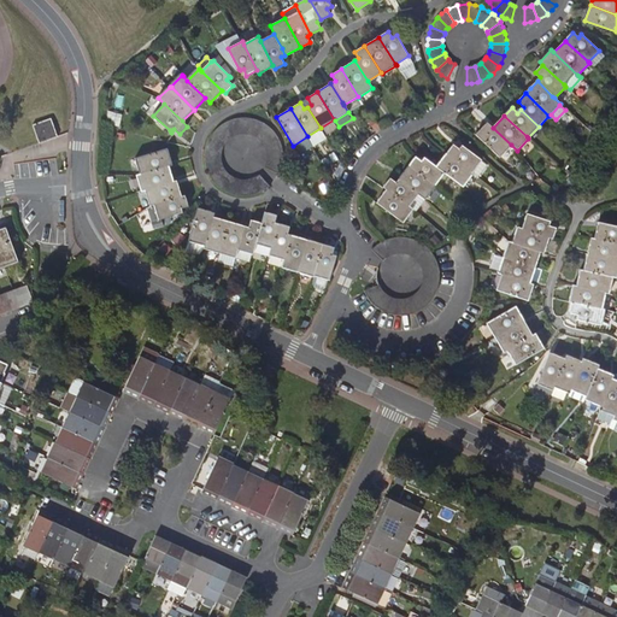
[(41,144),(59,136),(53,118),(35,124),(41,144)]
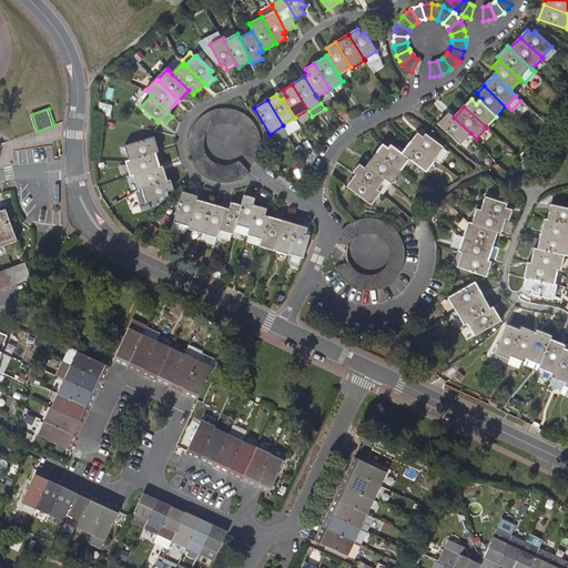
[(214,111),(208,113),(213,125),(215,125),(220,124),(219,110),(214,111)]
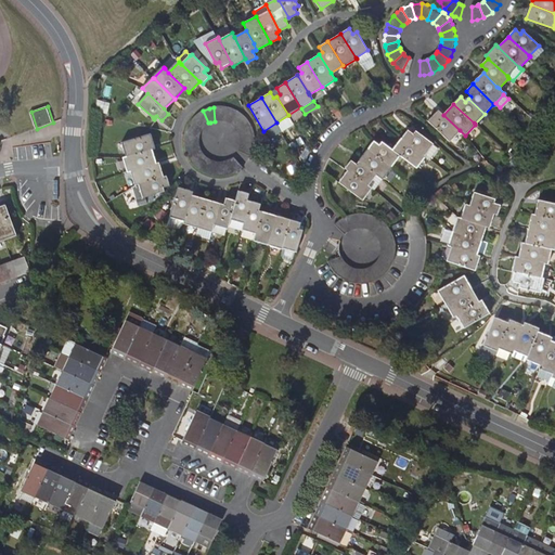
[(216,107),(214,107),(215,121),(218,121),(221,121),(224,108),(216,107)]
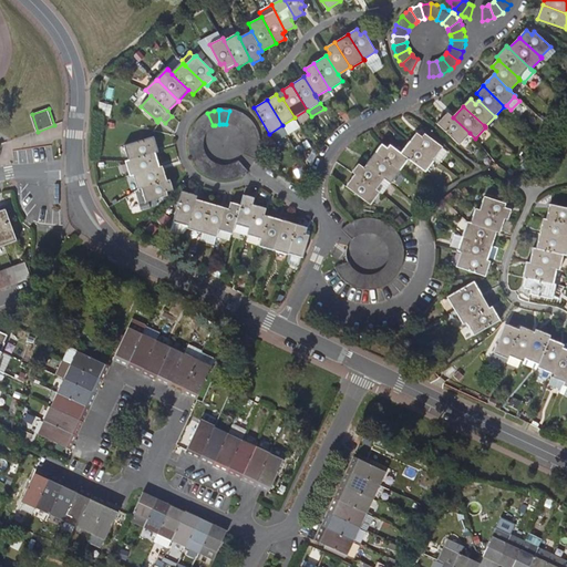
[(229,125),(232,127),(239,114),(237,113),(229,111),(226,124),(229,125)]
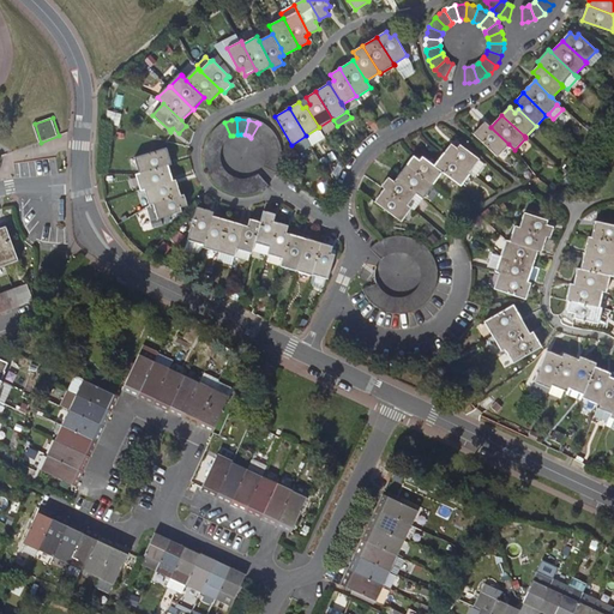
[(216,126),(215,128),(224,140),(228,137),(230,136),(224,122),(223,122),(216,126)]
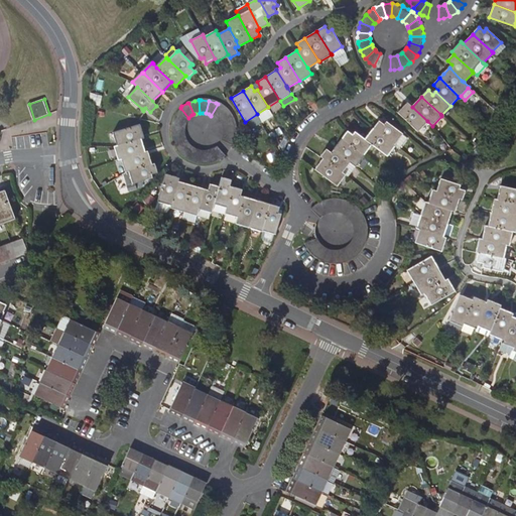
[(427,121),(412,107),(407,103),(398,113),(418,131),(427,121)]
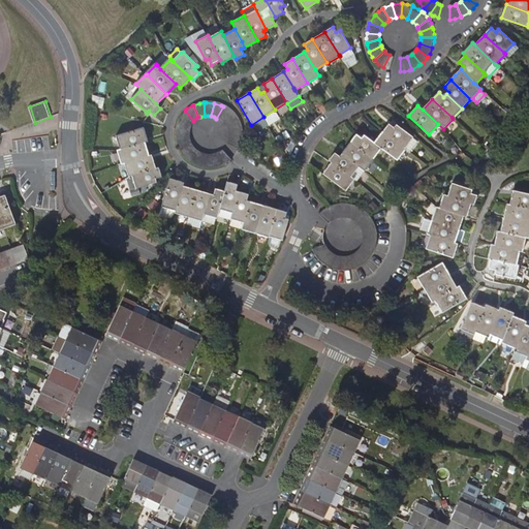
[(229,111),(223,106),(216,119),(219,120),(221,122),(230,113),(229,111)]
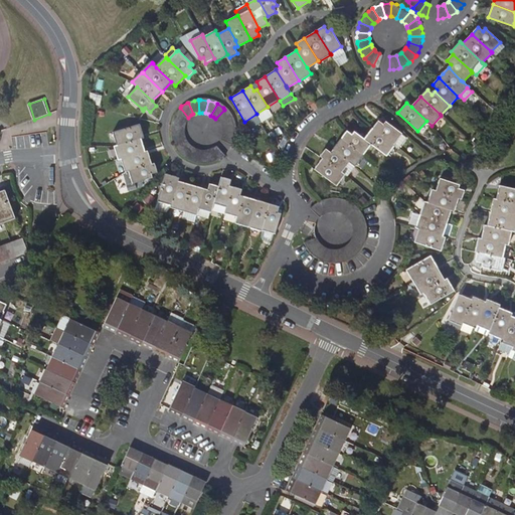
[(176,111),(173,116),(184,122),(187,118),(188,118),(180,108),(176,111)]
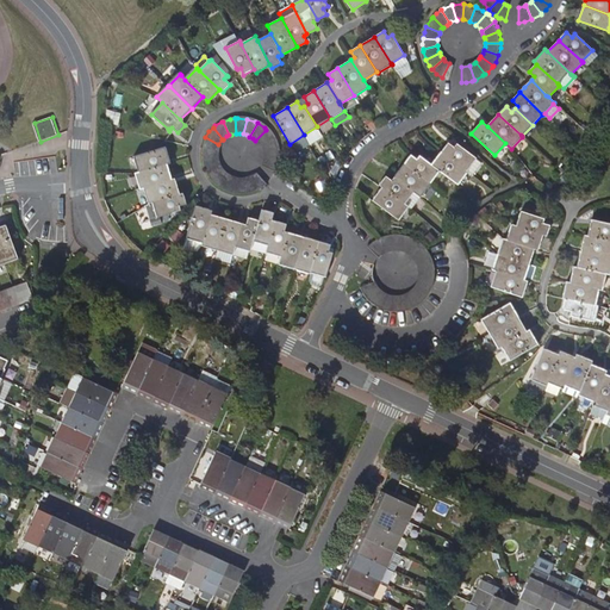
[(271,135),(266,130),(255,141),(257,143),(259,145),(272,138),(271,135)]
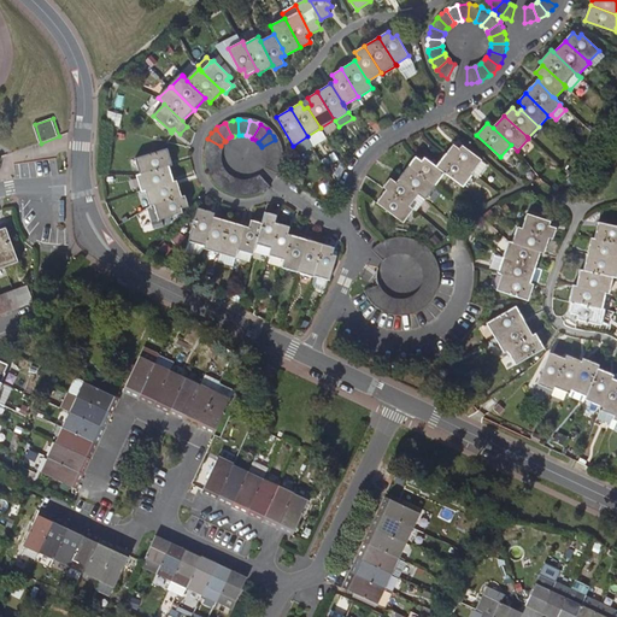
[(312,144),(307,136),(293,146),(298,152),(312,144)]
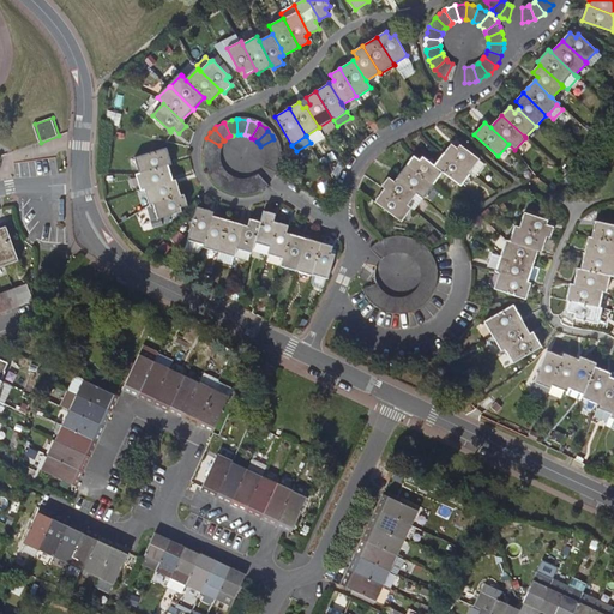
[(205,139),(202,149),(217,152),(217,151),(220,145),(206,138),(205,139)]
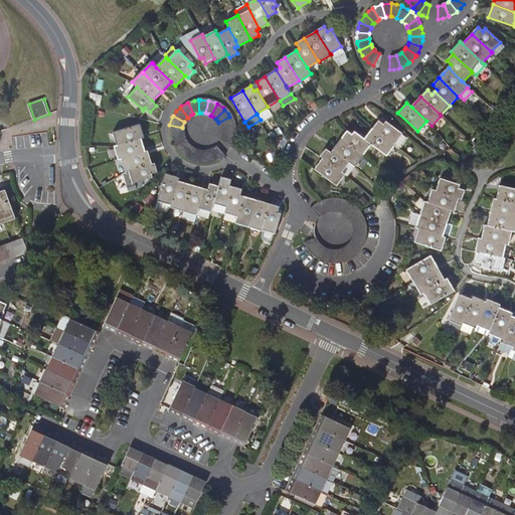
[(220,126),(220,129),(233,127),(231,120),(229,117),(218,123),(220,126)]
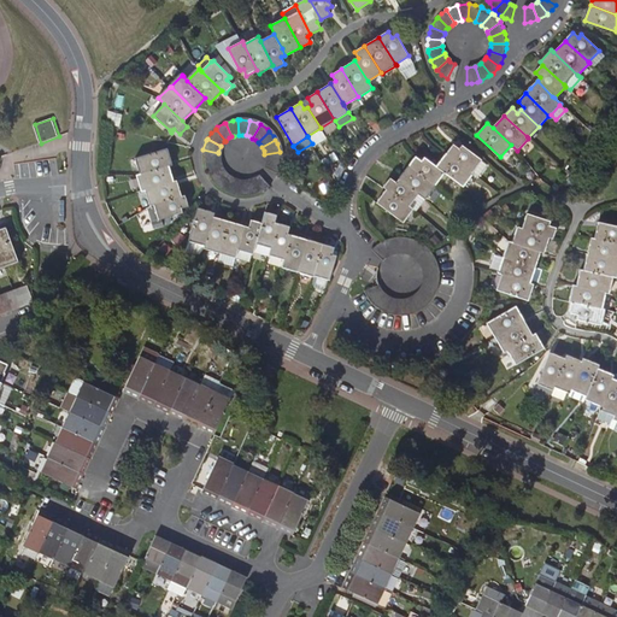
[(453,145),(447,153),(474,174),(479,177),(487,165),(481,162),(482,160),(479,158),(462,145),(459,148),(453,145)]
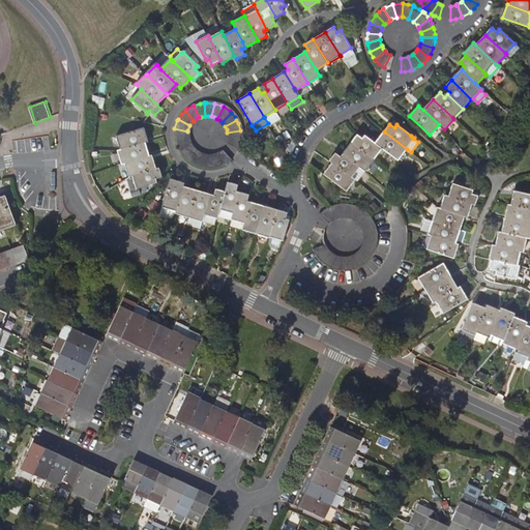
[(143,127),(116,136),(120,149),(145,143),(148,142),(143,127)]
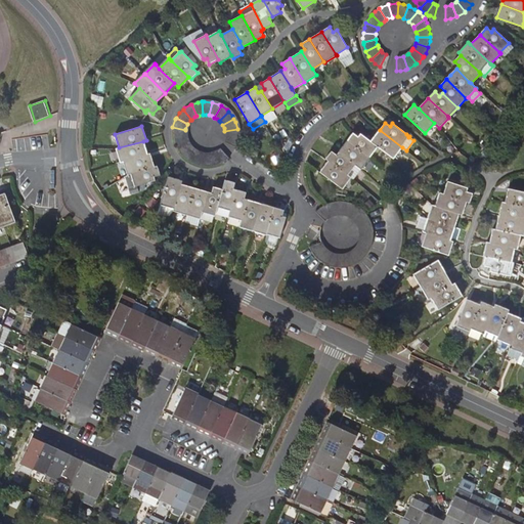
[(185,130),(172,127),(172,135),(172,137),(185,136),(184,134),(185,130)]
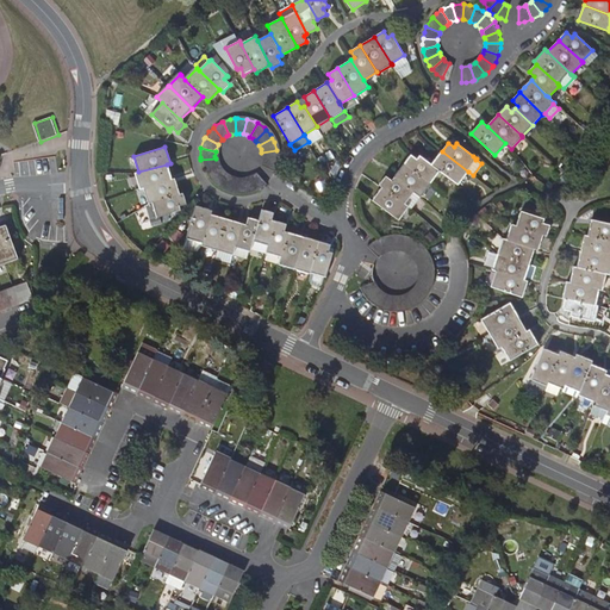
[(261,156),(261,160),(277,161),(277,151),(277,150),(261,153),(261,156)]
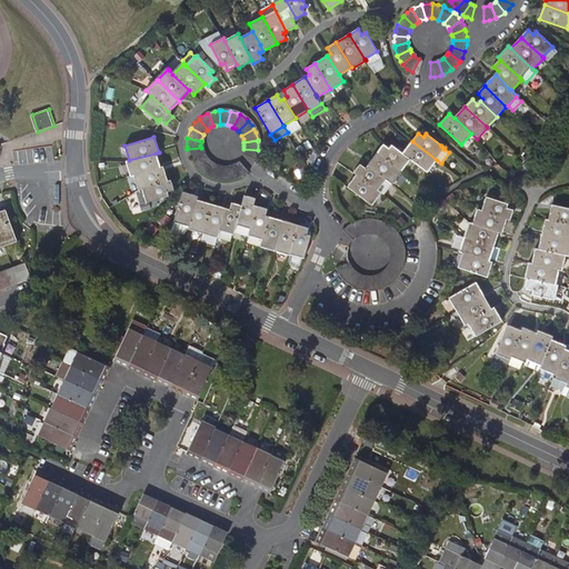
[(437,160),(412,141),(402,153),(410,159),(427,172),(437,160)]
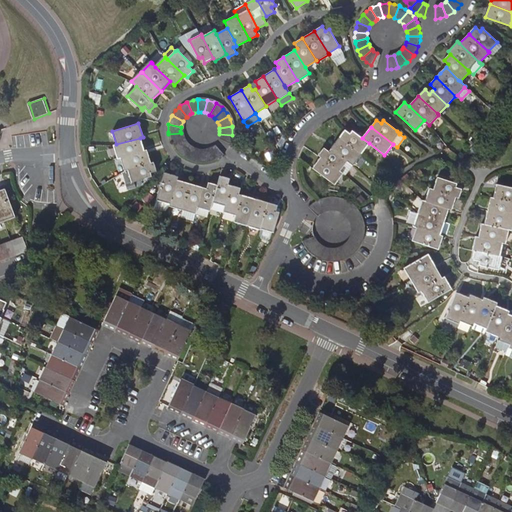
[(345,130),(339,138),(360,154),(369,143),(362,138),(352,131),(350,134),(345,130)]
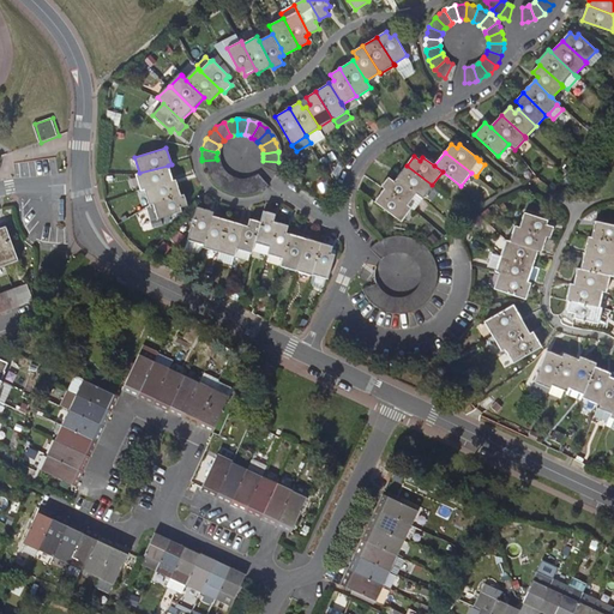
[(217,166),(217,160),(202,161),(202,166),(204,173),(218,167),(217,166)]
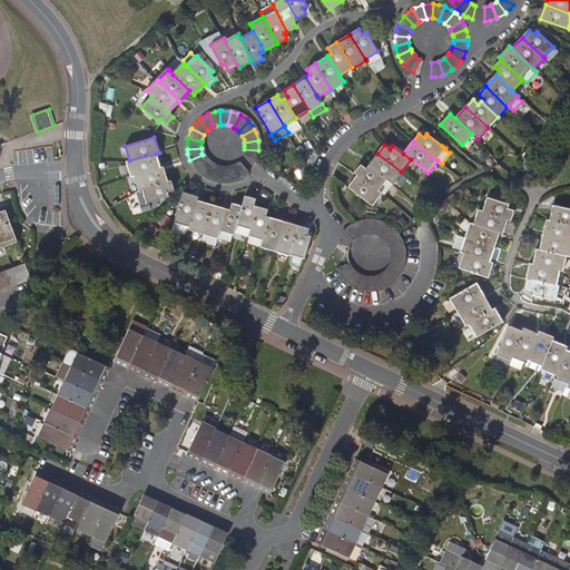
[(258,151),(258,150),(244,149),(244,150),(243,155),(256,160),(257,157),(258,151)]
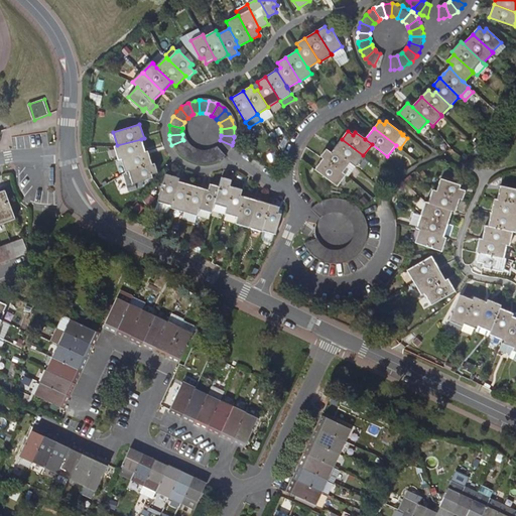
[(145,152),(141,139),(117,145),(114,146),(119,160),(121,159),(145,152)]
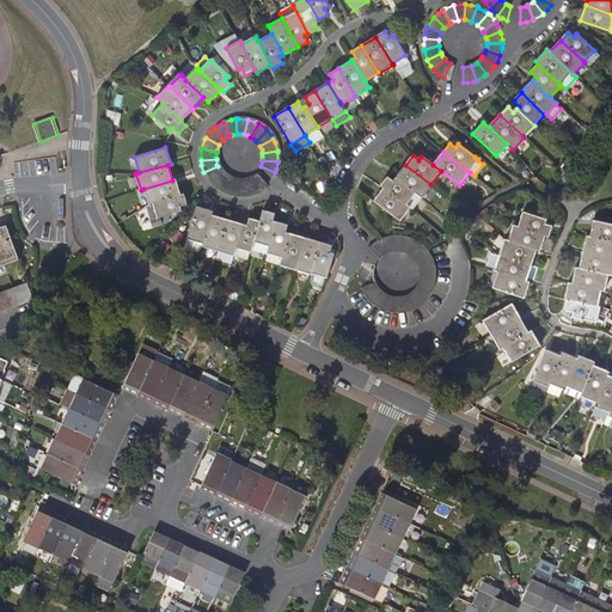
[(405,165),(396,178),(415,193),(422,197),(432,184),(430,184),(405,165)]
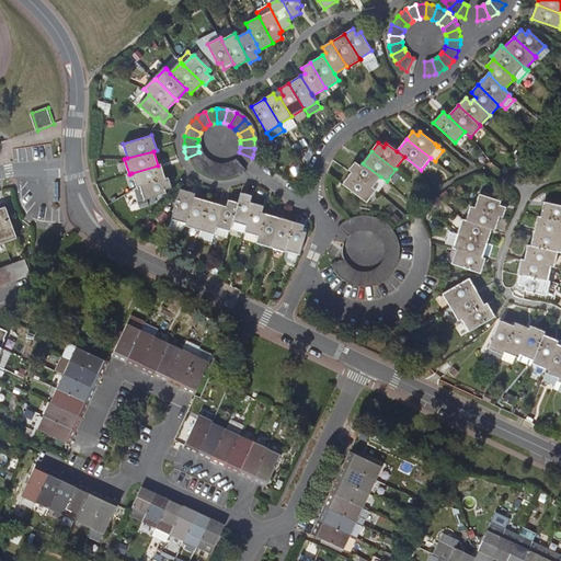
[(190,164),(192,167),(203,158),(202,157),(199,152),(186,158),(190,164)]
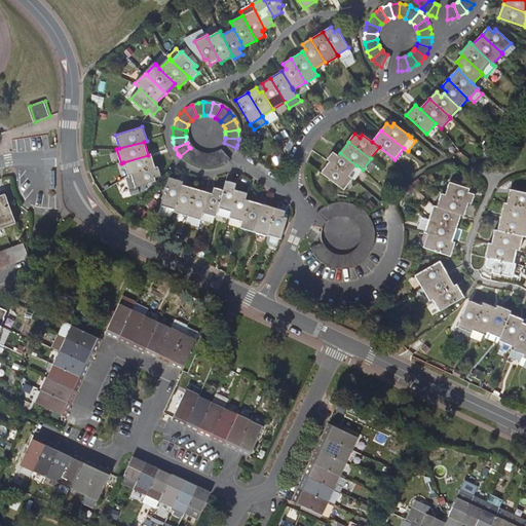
[(190,148),(180,156),(183,159),(187,163),(194,152),(190,148)]
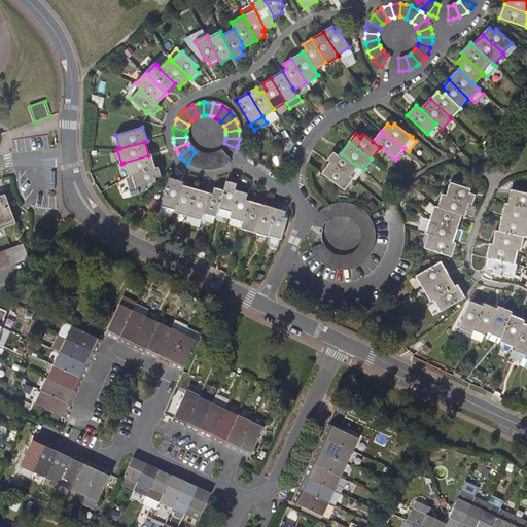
[(230,159),(220,149),(218,151),(216,152),(223,164),(227,162),(230,159)]
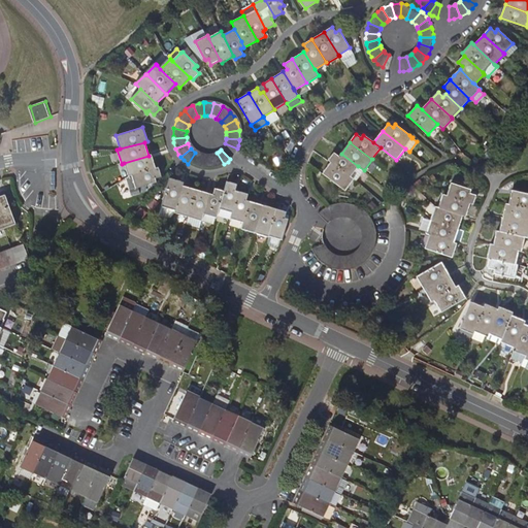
[(199,155),(195,153),(188,164),(192,166),(197,168),(200,155),(199,155)]
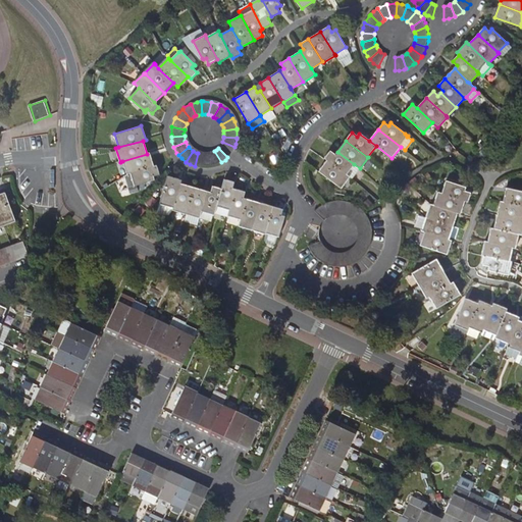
[(212,152),(210,153),(213,165),(216,165),(221,162),(214,151),(212,152)]
